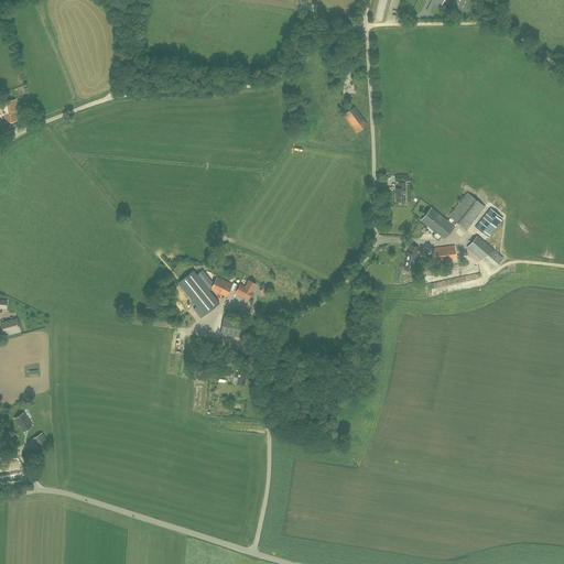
[(379,0),(377,14),(382,17),(386,0),(379,0)]
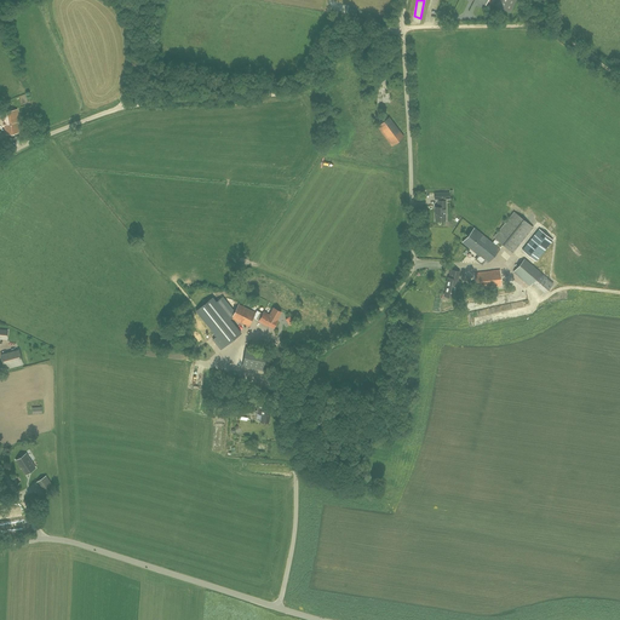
[(497,0),(495,5),(511,12),(516,0),(497,0)]
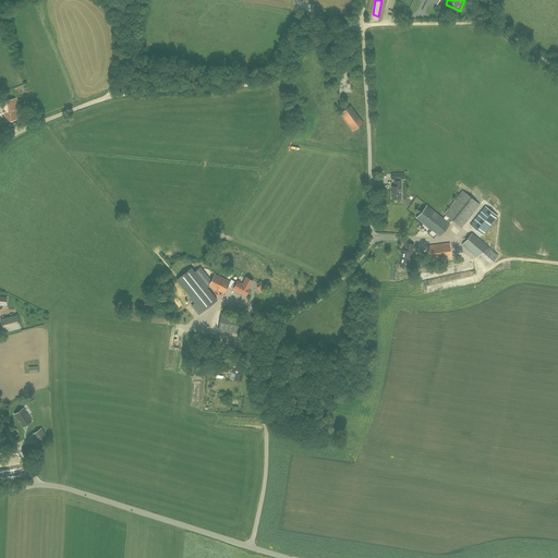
[(339,71),(340,92),(351,91),(351,83),(348,83),(348,79),(349,79),(348,70),(343,71),(343,77),(342,77),(342,71),(339,71)]
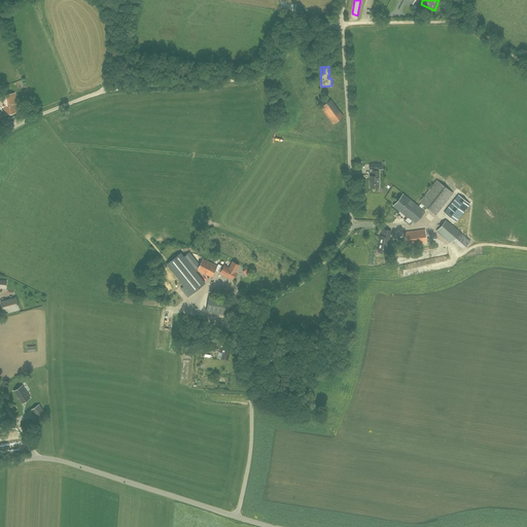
[(14,104),(15,103),(14,93),(1,95),(4,114),(15,112),(14,104)]
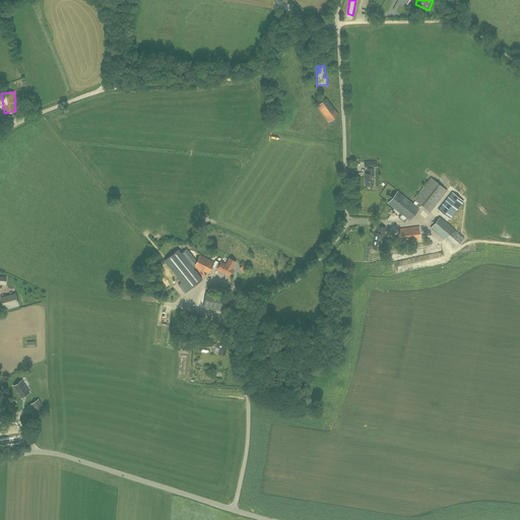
[(337,114),(325,96),(315,104),(326,121),(337,114)]
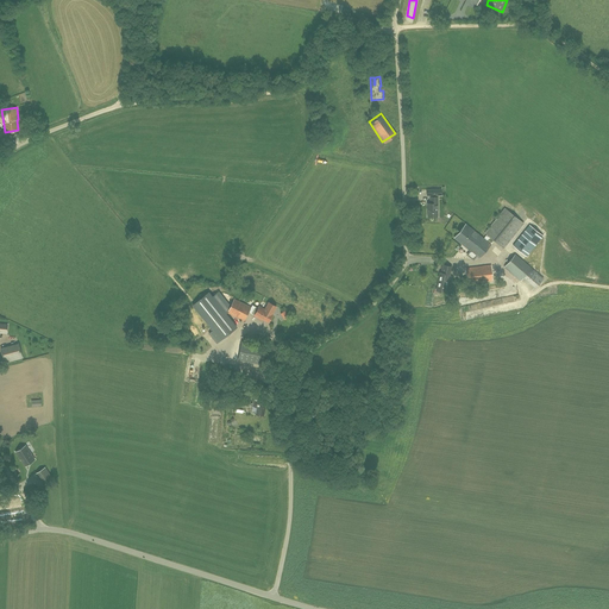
[(437,208),(438,208),(438,196),(431,196),(431,203),(428,203),(428,217),(437,217),(437,208)]
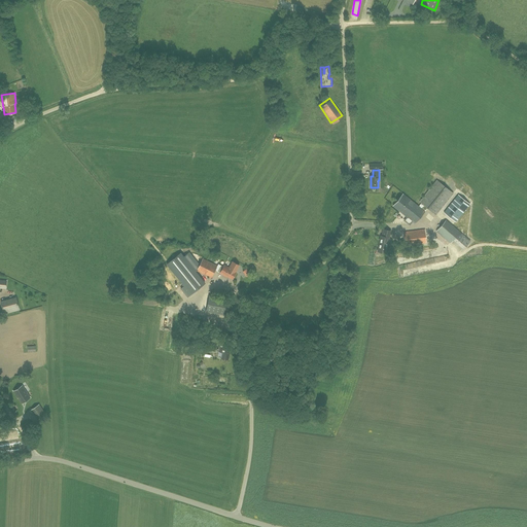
[(410,225),(413,221),(415,223),(427,208),(435,214),(453,192),(436,180),(420,202),(421,203),(419,206),(403,194),(393,206),(407,216),(403,220),(410,225)]
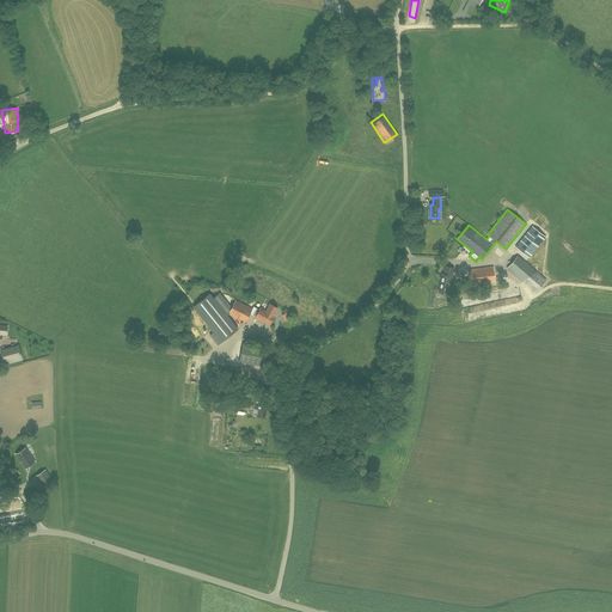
[(530,257),(545,237),(532,226),(515,246),(530,257)]
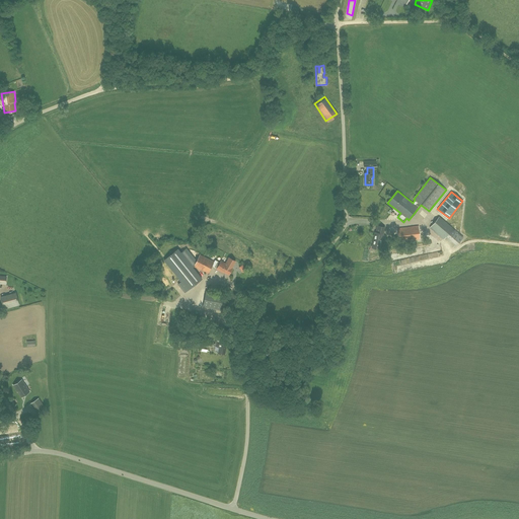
[(444,239),(446,236),(457,245),(464,237),(439,216),(430,227),(444,239)]
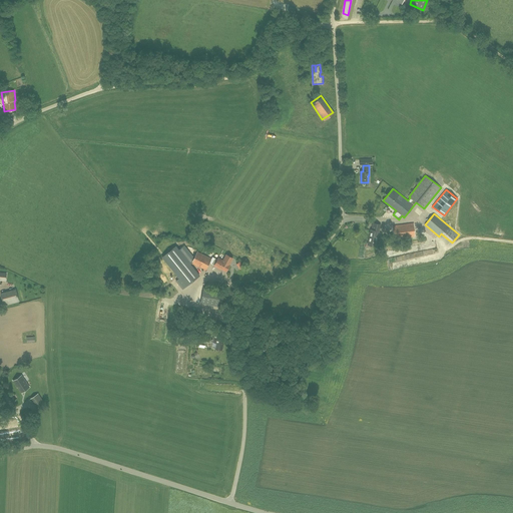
[(379,231),(381,224),(375,222),(373,230),(373,233),(370,233),(370,234),(378,236),(378,235),(379,235),(379,231)]
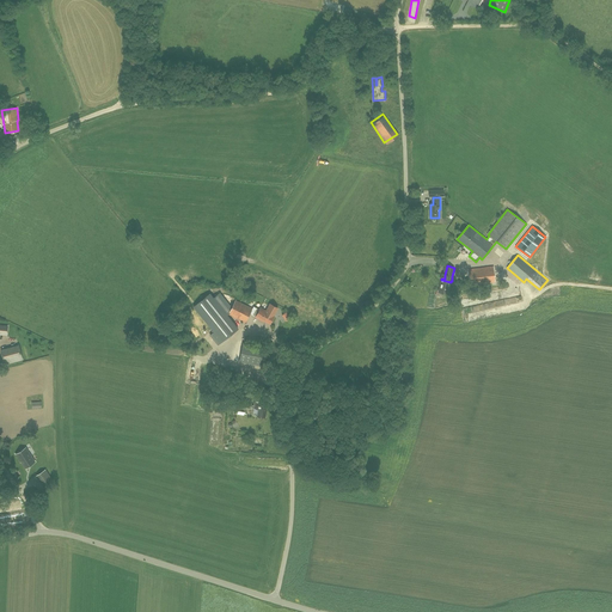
[(471,285),(495,282),(494,265),(469,269),(471,285)]
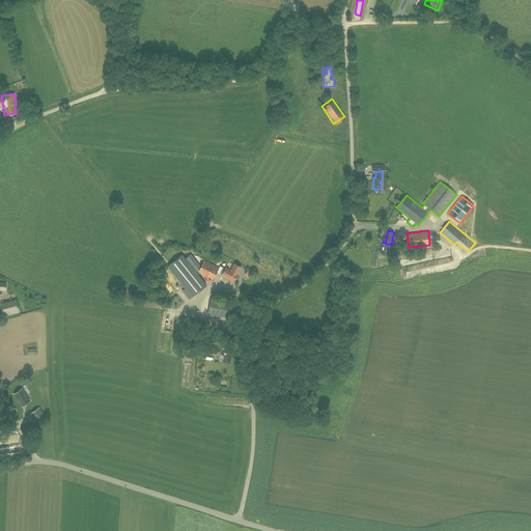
[(391,245),(383,243),(381,253),(389,254),(391,245)]
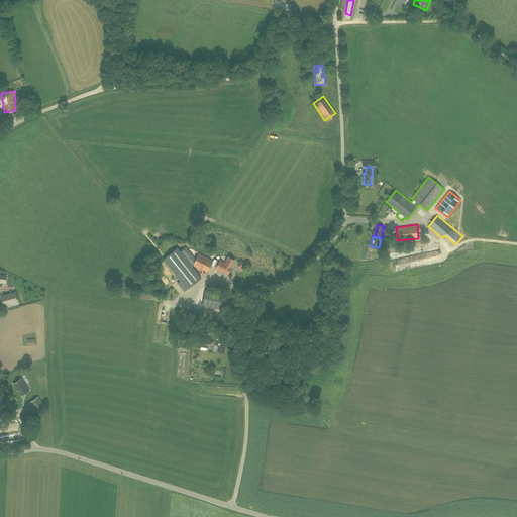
[(184,291),(196,282),(173,251),(164,260),(181,281),(178,283),(184,291)]
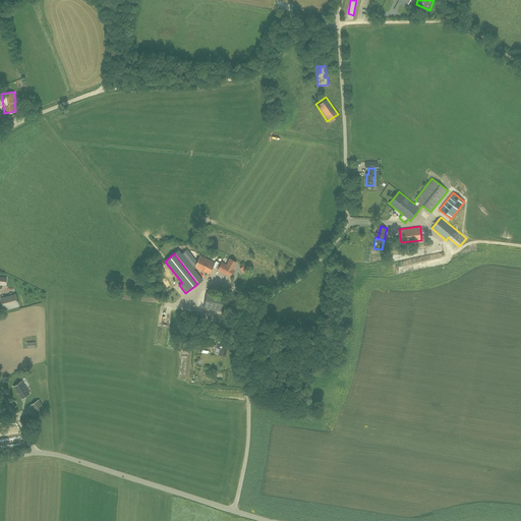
[(218,270),(222,272),(222,271),(225,272),(230,275),(233,270),(233,269),(236,262),(230,258),(227,265),(222,262),(221,264),(217,262),(216,264),(215,263),(200,255),(198,259),(196,263),(196,264),(194,268),(209,274),(213,266),(218,269),(218,270)]
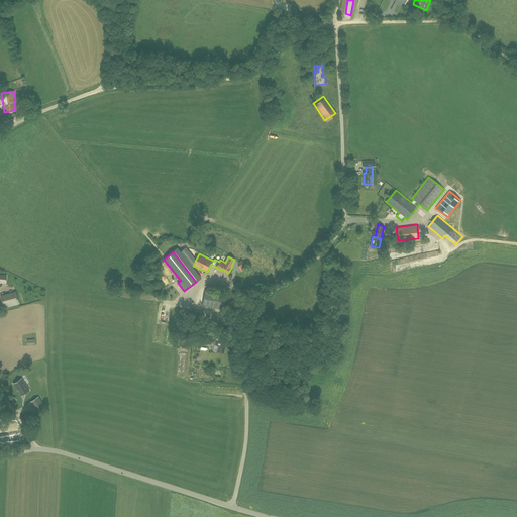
[(222,309),(225,295),(205,291),(202,305),(222,309)]
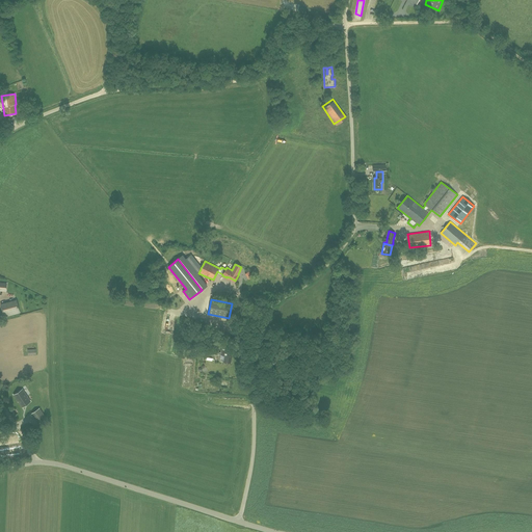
[(241,316),(244,301),(236,300),(233,314),(241,316)]
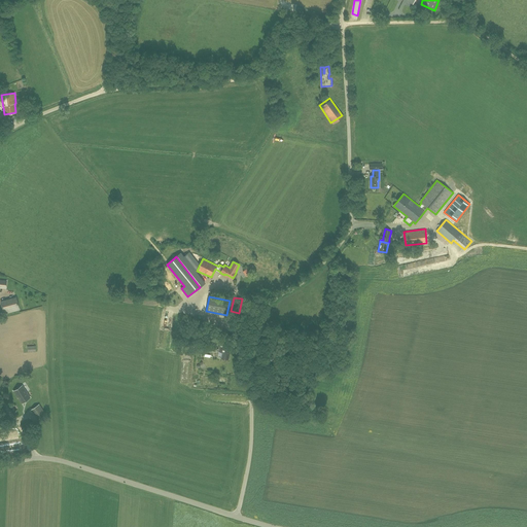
[(19,310),(16,299),(1,303),(4,314),(19,310)]
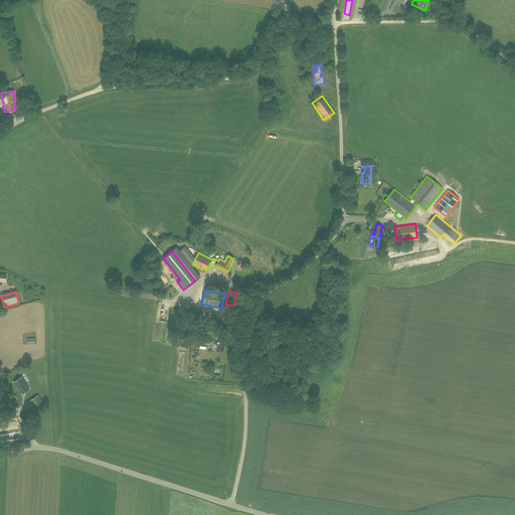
[(216,350),(223,351),(225,341),(220,340),(222,333),(216,332),(214,341),(212,341),(212,343),(214,343),(217,344),(216,350)]
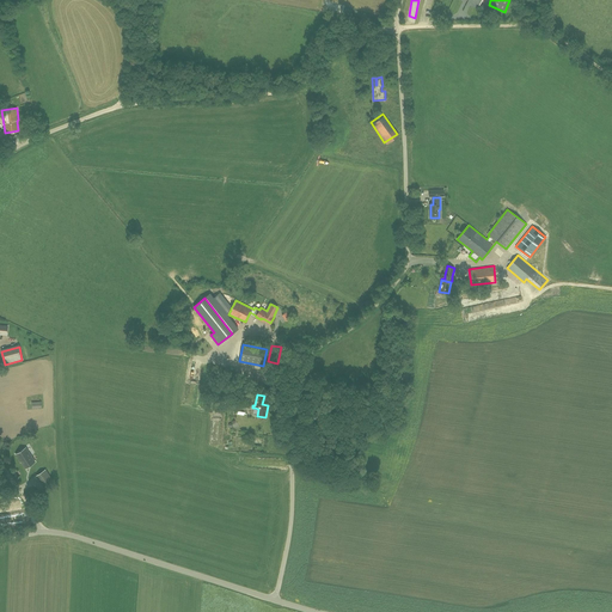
[(25,467),(35,461),(25,447),(16,454),(19,459),(19,458),(25,467)]
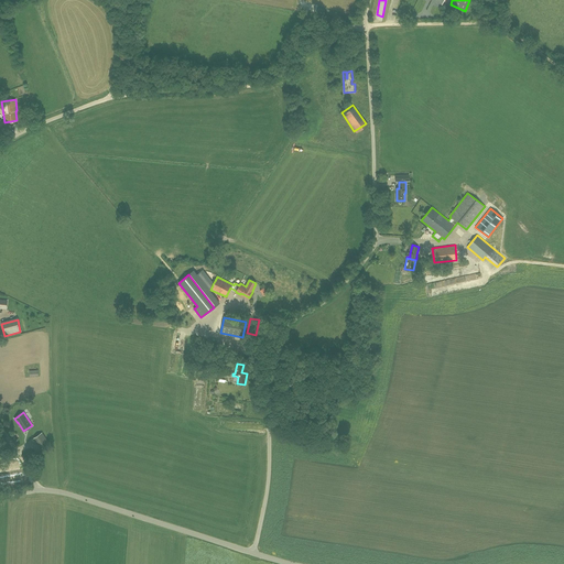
[(38,443),(45,437),(42,432),(34,437),(38,443)]
